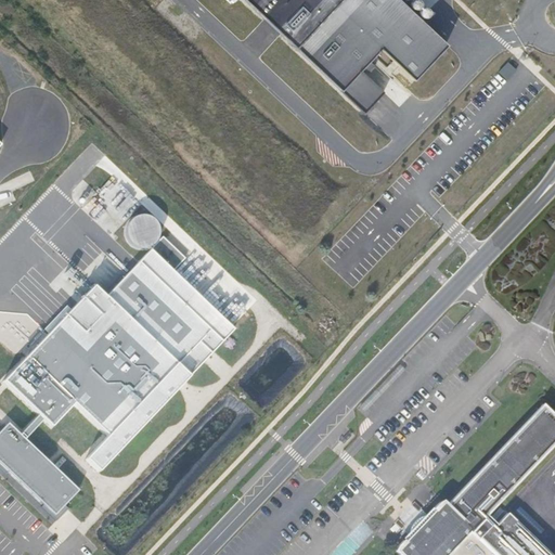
[(243,0),(366,113),(386,92),(371,78),(361,68),(363,67),(369,60),(372,56),(382,66),(390,57),(413,79),(447,43),(400,0),(243,0)]
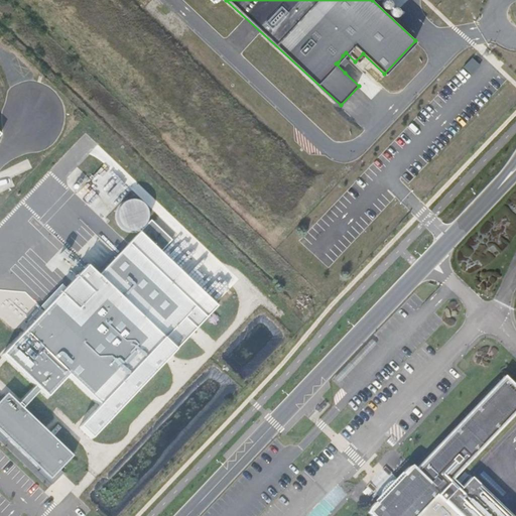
[(389,11),(390,11),(391,11),(392,10),(393,9),(394,8),(394,7),(394,6),(394,5),(393,4),(392,3),(392,2),(391,2),(390,2),(389,1),(388,1),(388,2),(387,2),(386,2),(386,3),(385,3),(385,4),(384,5),(384,6),(384,7),(384,8),(385,9),(385,10),(386,10),(386,11),(387,11),(388,11),(389,11)]
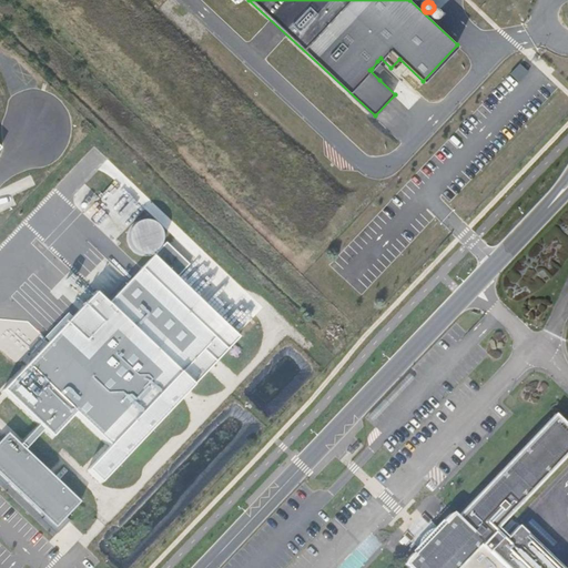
[(385,69),(377,61),(372,69),(378,75),(385,69)]
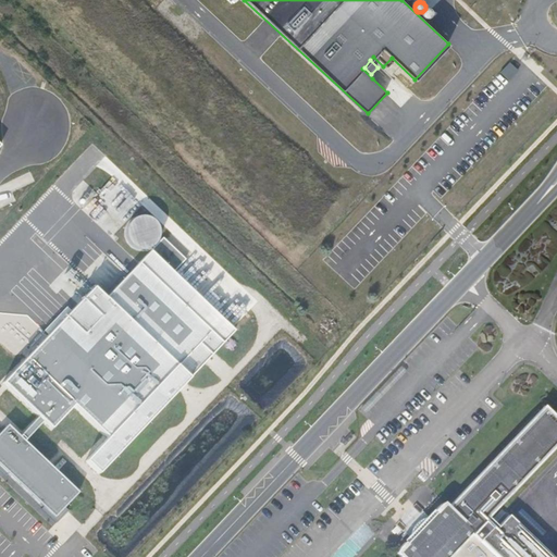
[(502,71),(510,79),(520,70),(511,61),(502,71)]
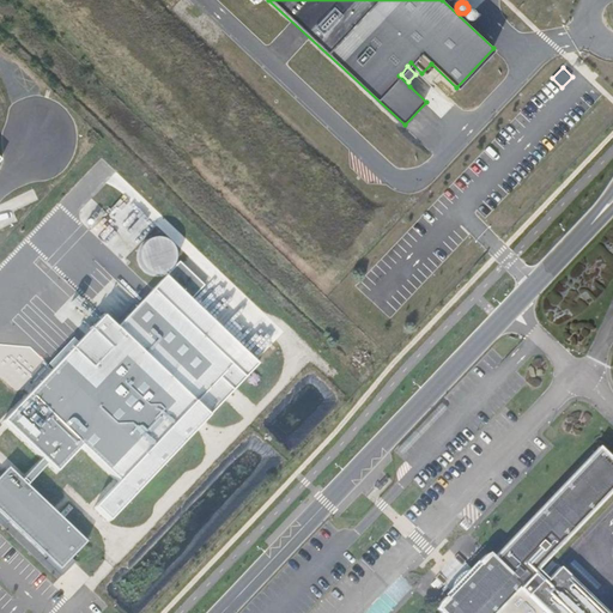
[(159,273),(165,271),(170,268),(174,263),(176,258),(176,252),(175,247),(171,242),(165,238),(161,237),(155,237),(149,240),(144,243),(141,249),(140,254),(141,260),(144,266),(149,269),(153,272),(159,273)]
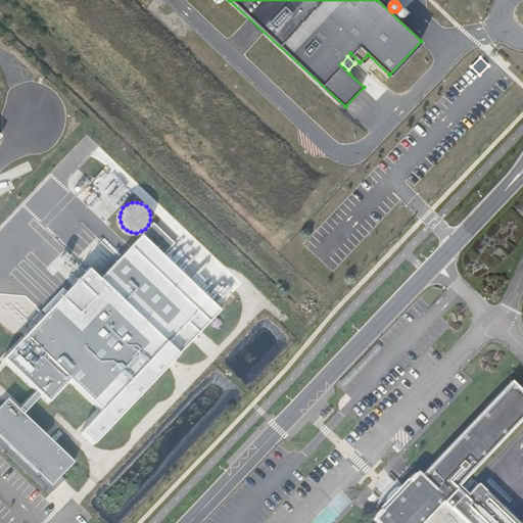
[(176,242),(154,223),(100,279),(89,269),(4,359),(39,390),(19,411),(8,400),(3,406),(0,402),(0,438),(6,445),(8,443),(42,475),(39,478),(53,491),(64,479),(61,476),(75,462),(24,414),(41,395),(49,402),(69,381),(101,411),(81,433),(94,444),(221,310),(162,255),(176,242)]
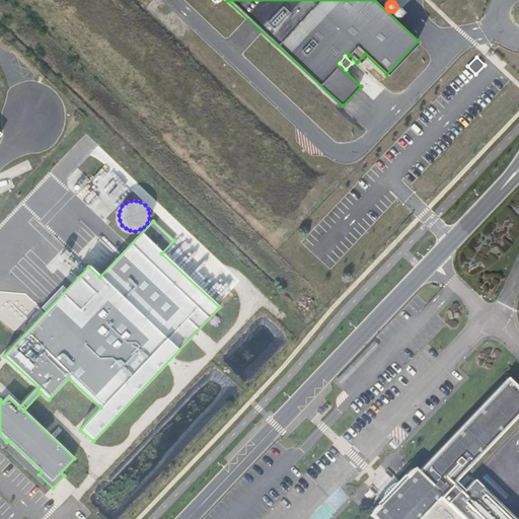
[(518,389),(518,390),(509,382),(419,476),(414,472),(368,518),(369,518),(513,518),(475,482),(462,495),(455,488),(516,423),(518,420),(518,389)]
